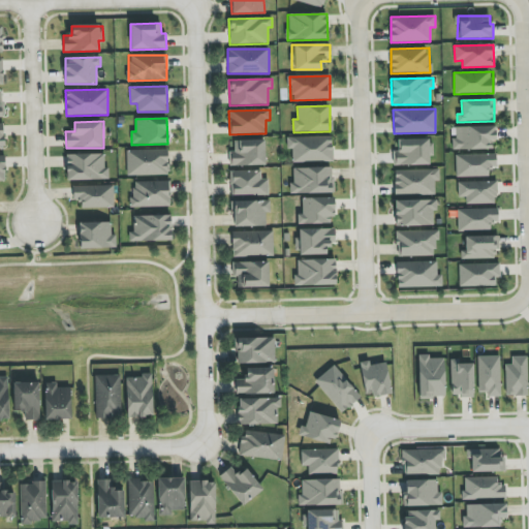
[(494,126),(456,127),(456,137),(452,138),(453,150),(495,149),(494,126)]
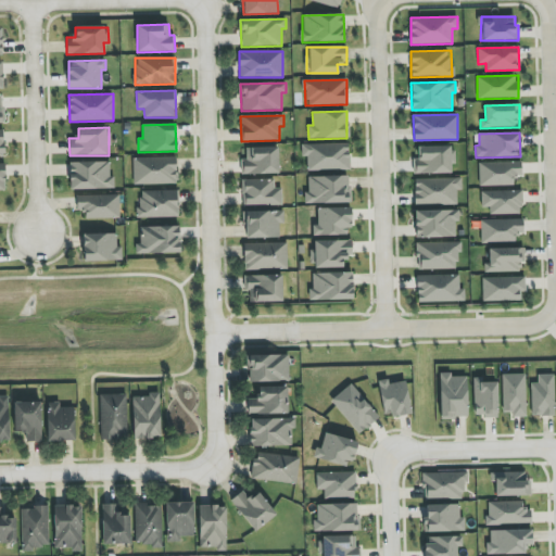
[(302,144),(302,156),(306,156),(307,171),(350,169),(350,143),(302,144)]
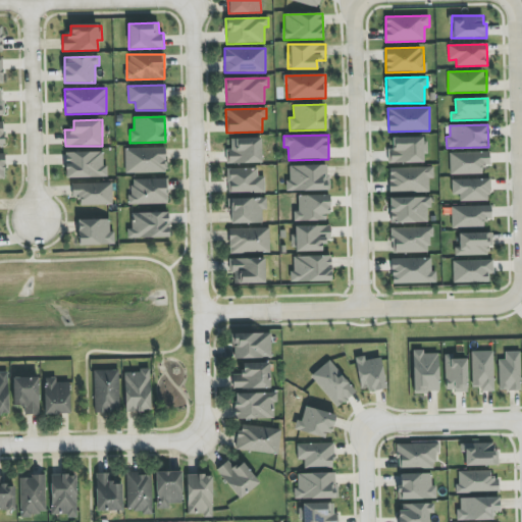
[(425,137),(393,138),(393,148),(387,149),(388,163),(425,163),(425,137)]
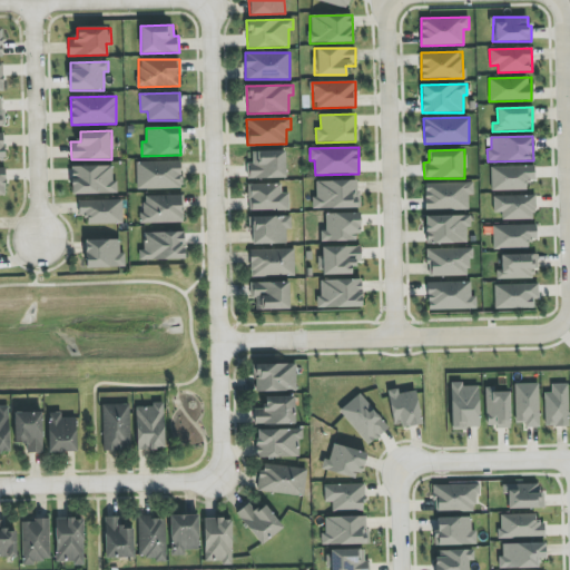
[(285,150),(252,151),(252,163),(247,163),(247,178),(286,178),(285,150)]
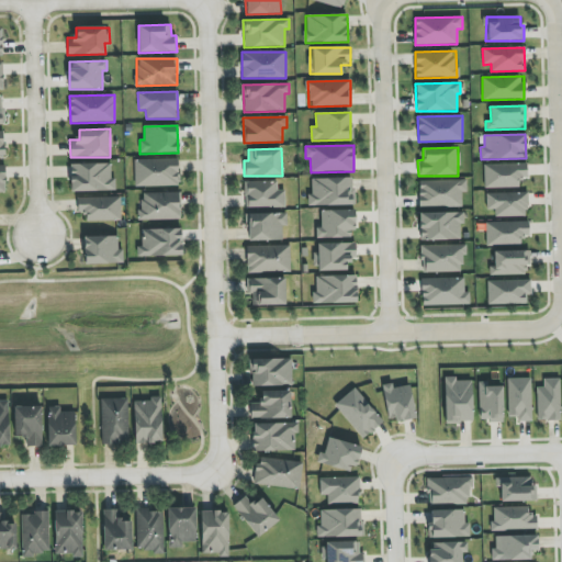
[(135,187),(179,186),(179,159),(135,159),(135,187)]
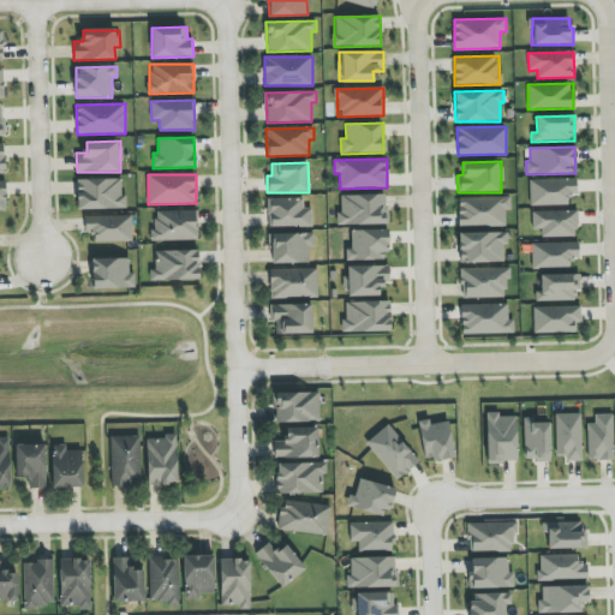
[(121,179),(77,179),(77,210),(126,209),(126,196),(121,196),(121,179)]
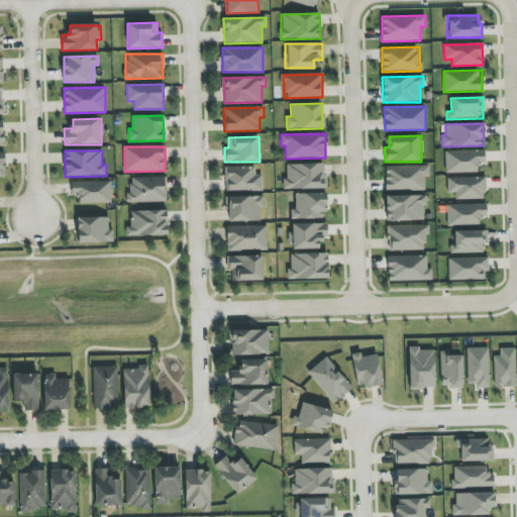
[(445,151),(446,174),(478,173),(477,164),(485,163),(485,150),(445,151)]
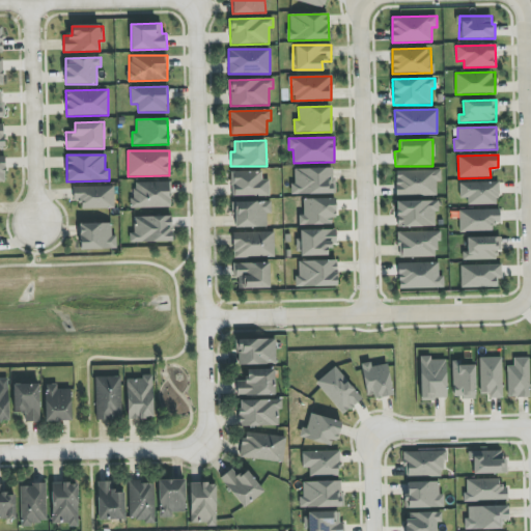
[(334,194),(334,168),(294,169),(295,185),(290,185),(290,195),(334,194)]
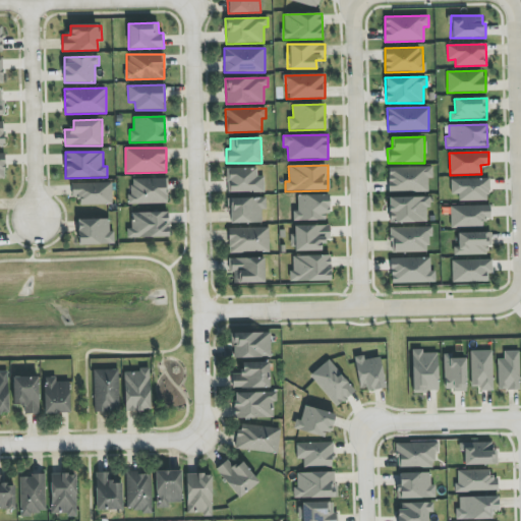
[(428,191),(428,178),(432,178),(432,167),(388,167),(389,191),(428,191)]
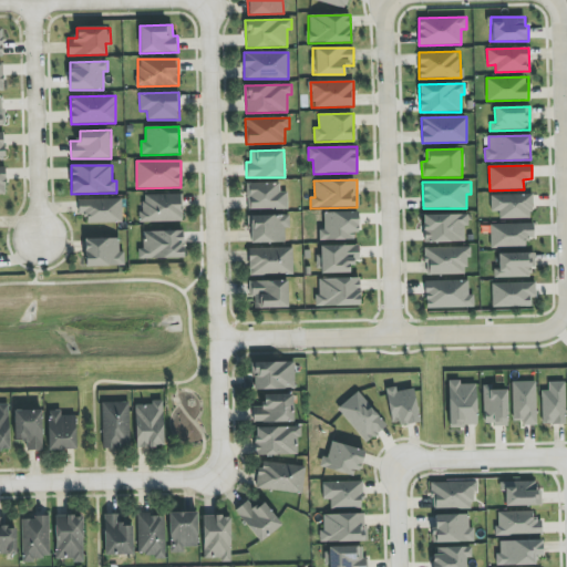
[(288,208),(287,192),(280,193),(279,183),(247,184),(247,210),(288,208)]
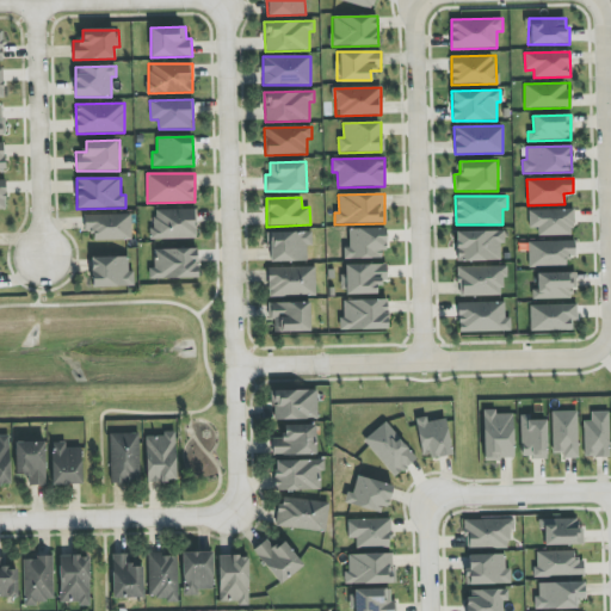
[(573,209),(529,210),(529,228),(538,228),(538,235),(573,235),(573,209)]
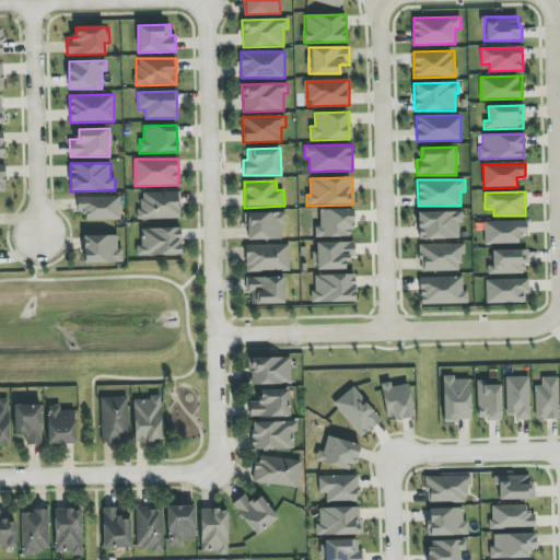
[(140,219),(179,219),(179,193),(140,193),(140,219)]
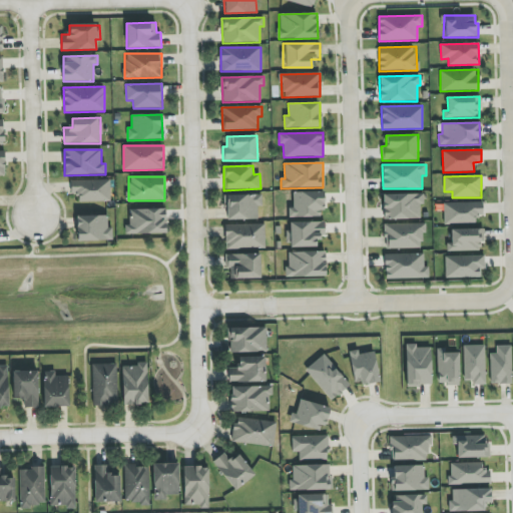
[(110,180),(70,180),(70,194),(78,194),(78,201),(110,201),(110,180)]
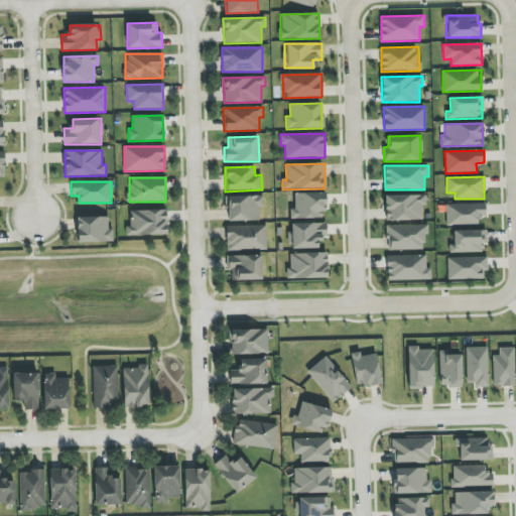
[(325,192),(294,194),(294,210),(290,210),(290,219),(326,218),(325,192)]
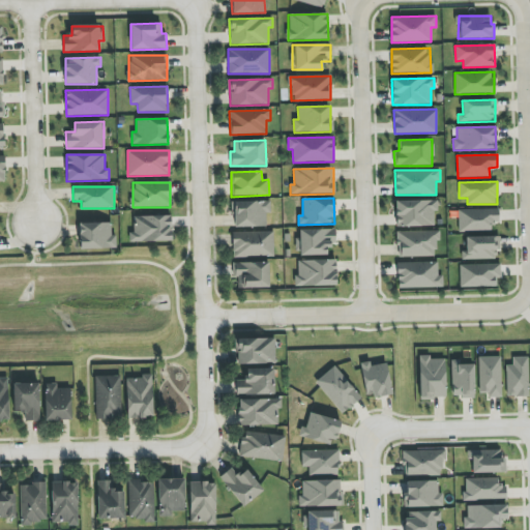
[(395,227),(434,226),(434,210),(438,210),(437,200),(395,201),(395,227)]
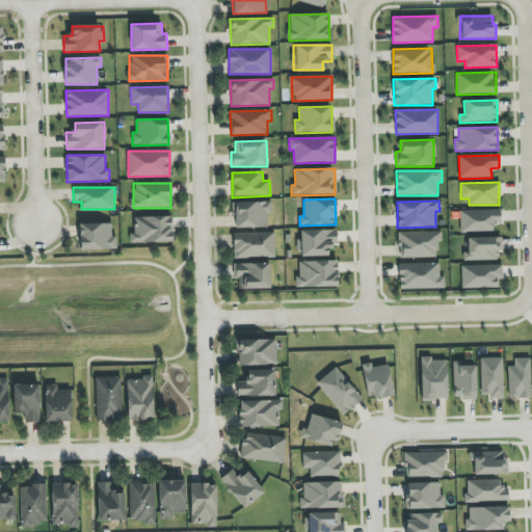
[(234,203),(235,229),(267,227),(266,214),(271,214),(271,202),(234,203)]
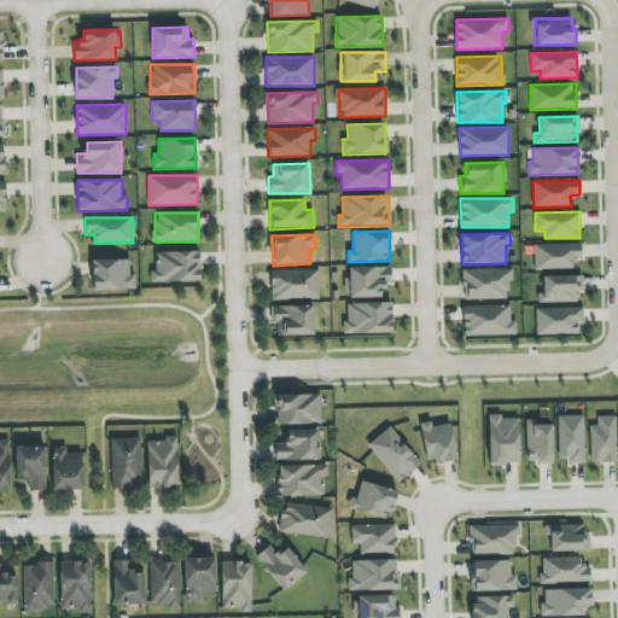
[(535,269),(572,269),(572,260),(582,260),(582,244),(535,245),(535,269)]
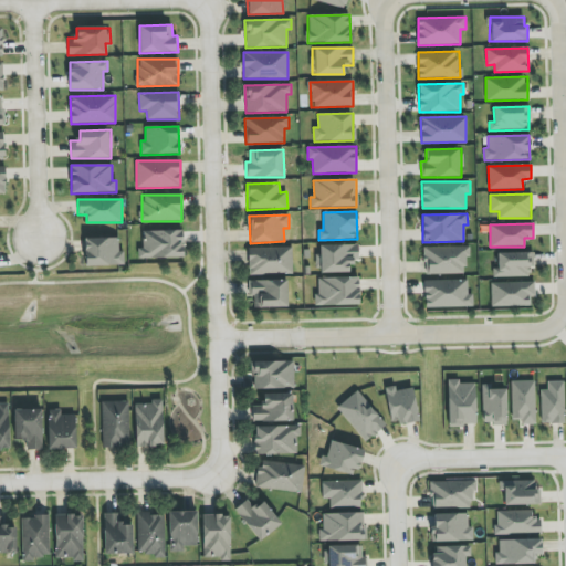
[(182,230),(144,231),(144,248),(138,248),(138,259),(184,258),(182,230)]
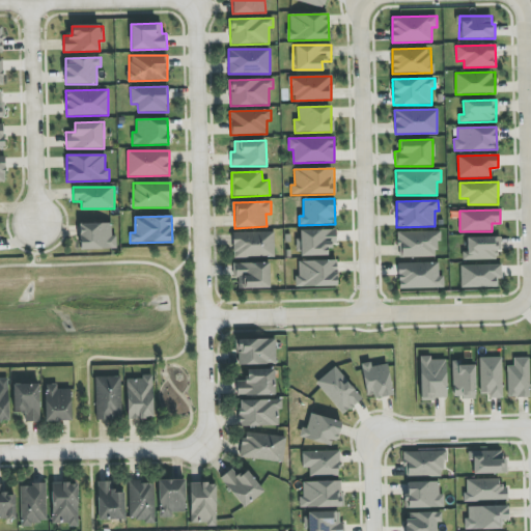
[(79,224),(80,250),(116,248),(116,235),(111,235),(111,223),(79,224)]
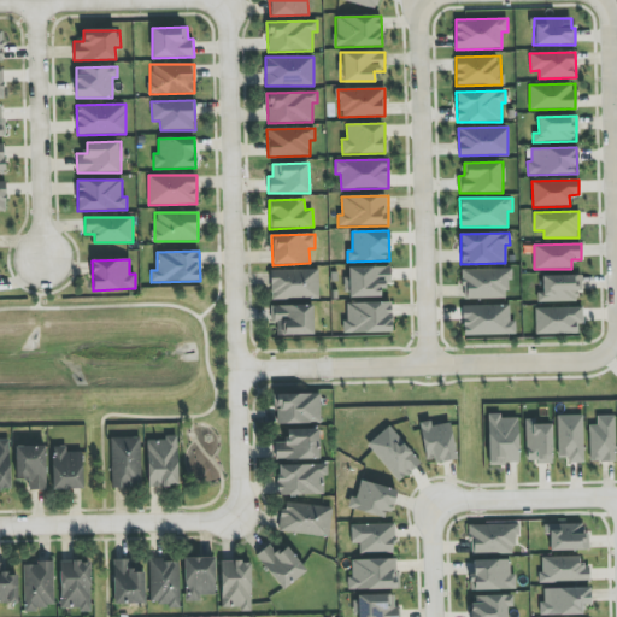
[(391,287),(391,266),(348,268),(350,298),(381,297),(380,287),(391,287)]
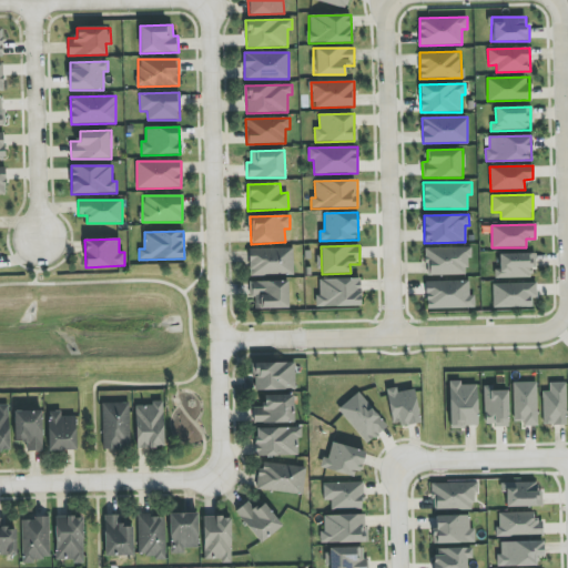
[(249,249),(250,275),(293,274),(293,247),(249,249)]
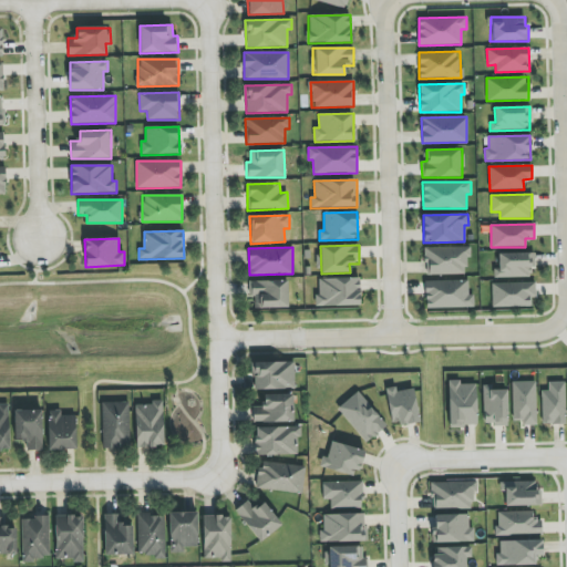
[(425,248),(425,275),(465,275),(465,258),(471,258),(471,247),(425,248)]
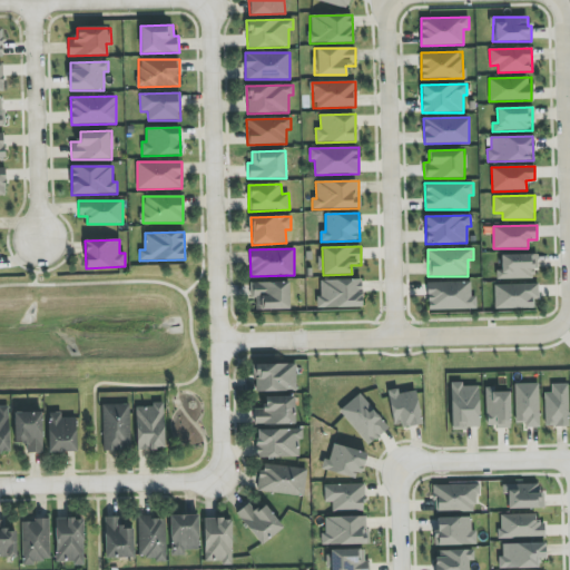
[(536,254),(501,255),(501,271),(497,271),(497,279),(536,278),(536,254)]
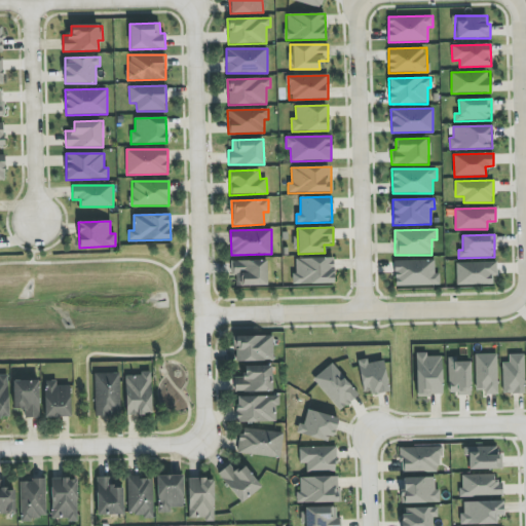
[(292,285),(334,284),(333,258),(296,259),(296,274),(292,274),(292,285)]
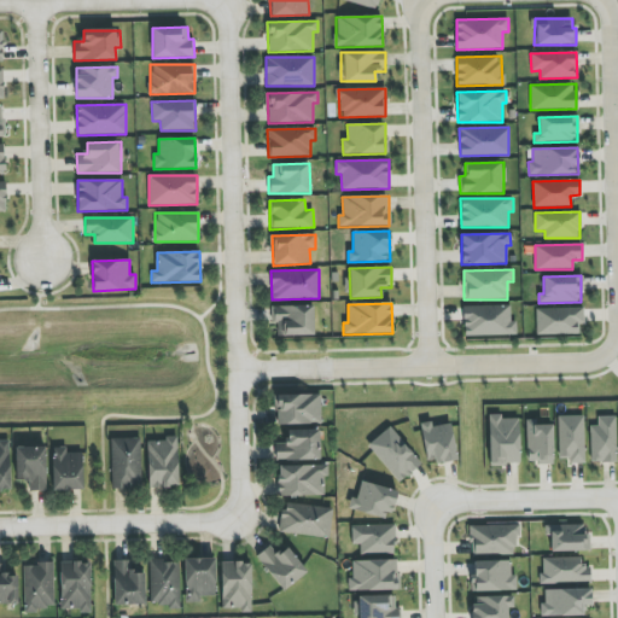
[(272,324),(278,324),(278,336),(314,336),(313,305),(272,307),(272,324)]
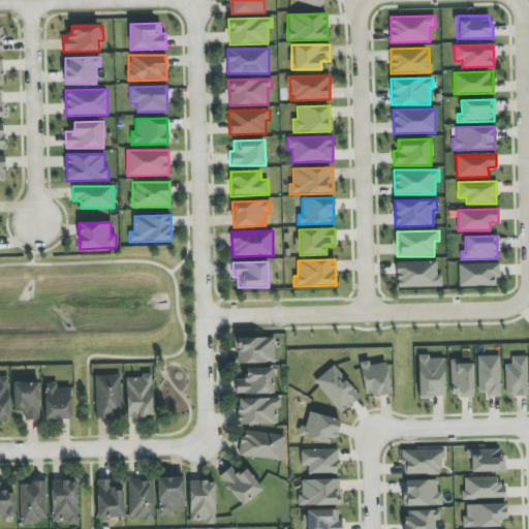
[(442,287),(441,275),(437,275),(437,261),(397,262),(397,288),(442,287)]
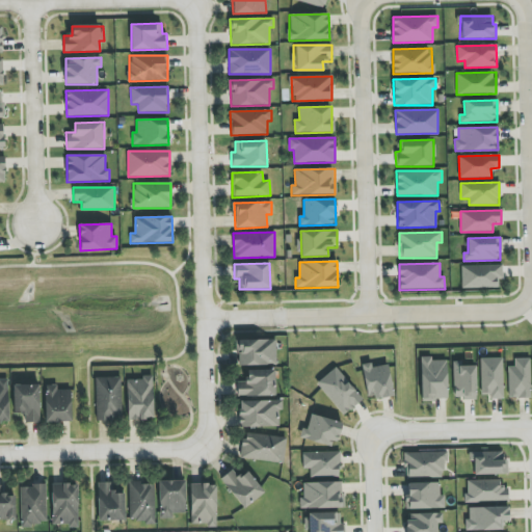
[(502,265),(461,266),(462,288),(498,288),(498,280),(502,278),(502,265)]
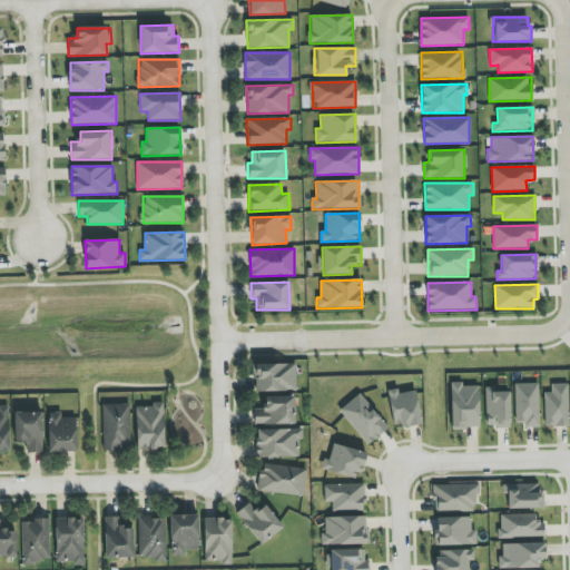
[(296,391),(296,363),(254,364),(254,392),(296,391)]
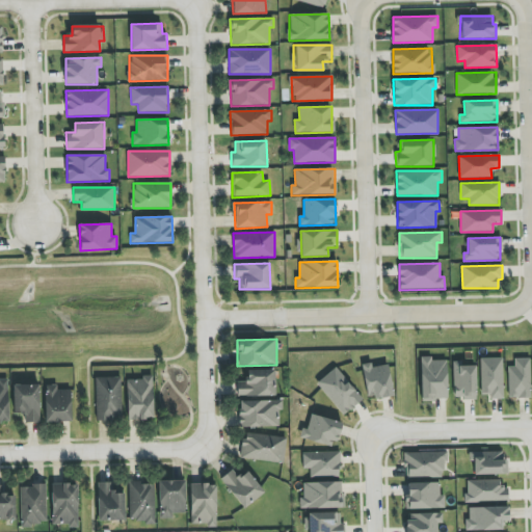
[(447,400),(446,361),(430,361),(430,356),(421,357),(421,400),(447,400)]
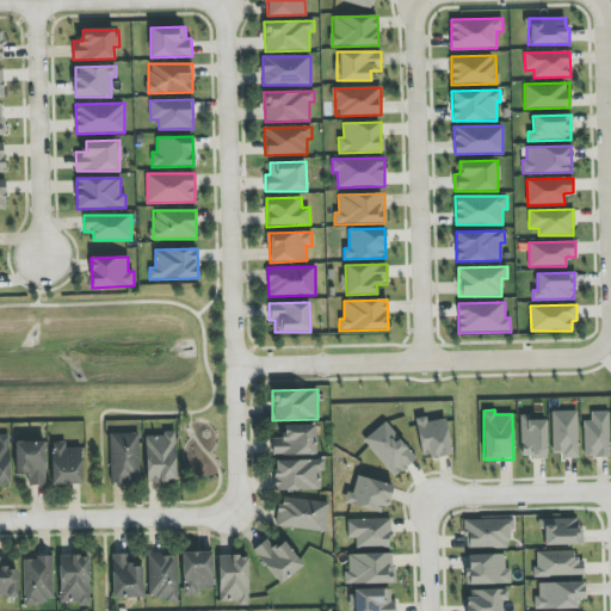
[(553,452),(562,452),(562,458),(578,458),(578,411),(551,411),(553,452)]
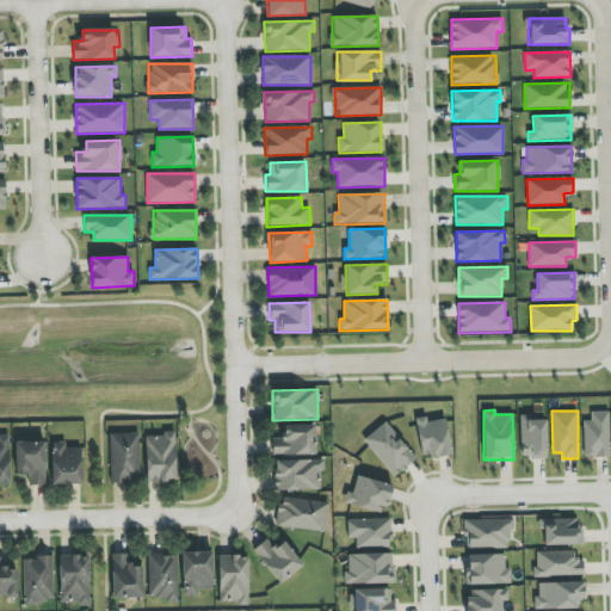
[(584,457),(609,457),(609,412),(591,412),(591,421),(584,421),(584,457)]
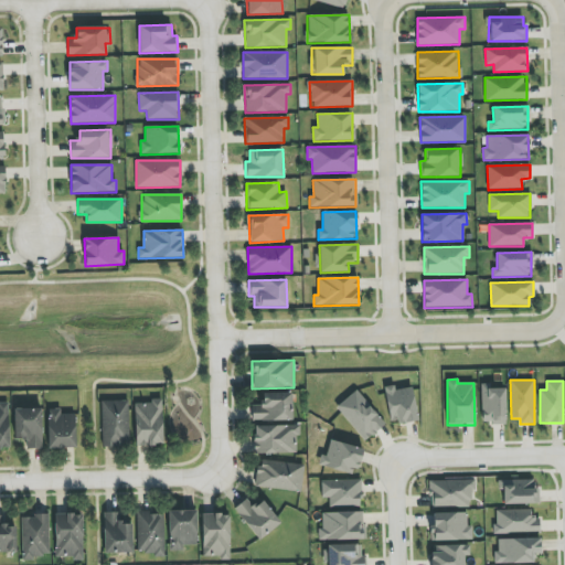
[(504,424),(505,388),(490,388),(490,384),(481,384),(481,423),(504,424)]
